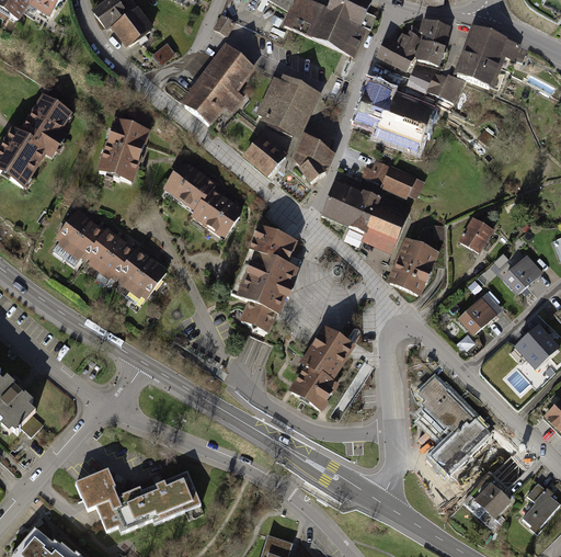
[(0,0),(0,7),(20,20),(30,4),(49,18),(60,0),(0,0)]
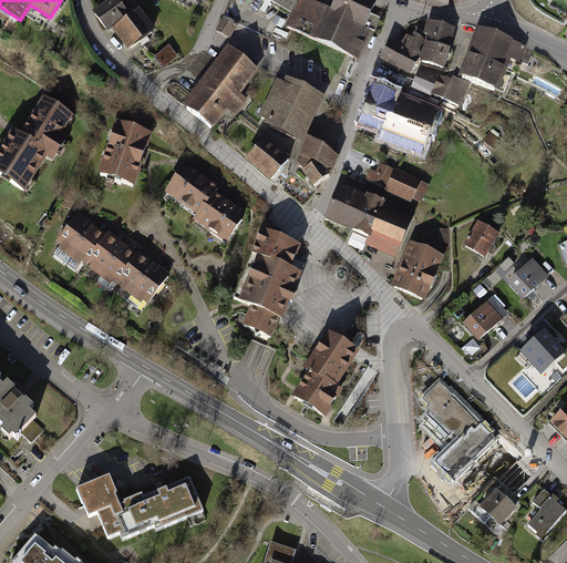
[(102,0),(93,7),(109,28),(112,26),(127,45),(156,26),(141,4),(138,6),(134,0),(124,0),(123,1),(122,0),(102,0)]
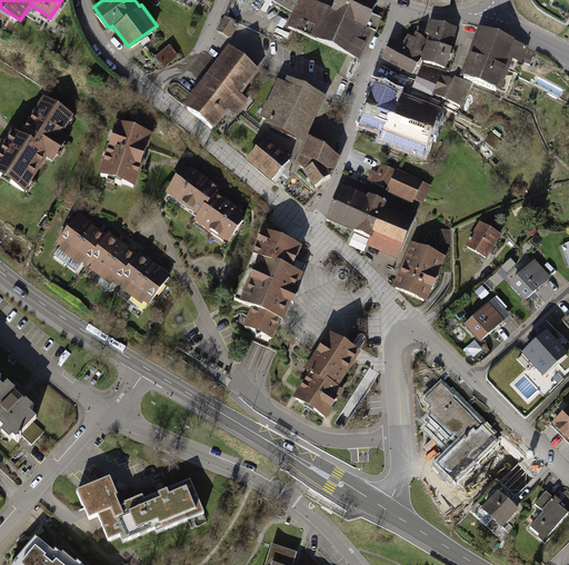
[(276,0),(292,10),(287,23),(359,56),(372,27),(366,23),(370,15),(377,0),(335,0),(332,6),(319,0),(276,0)]
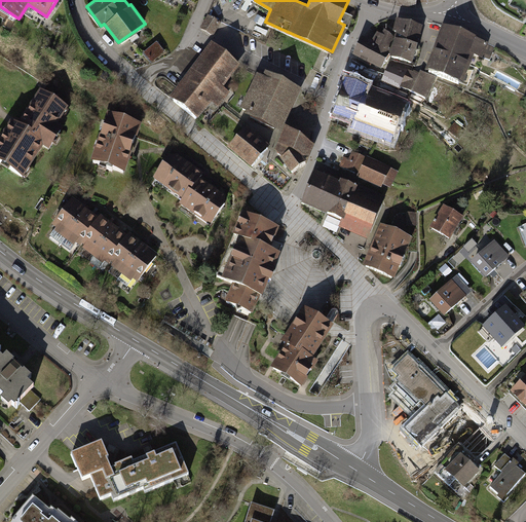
[(209,11),(199,25),(212,33),(221,20),(209,11)]
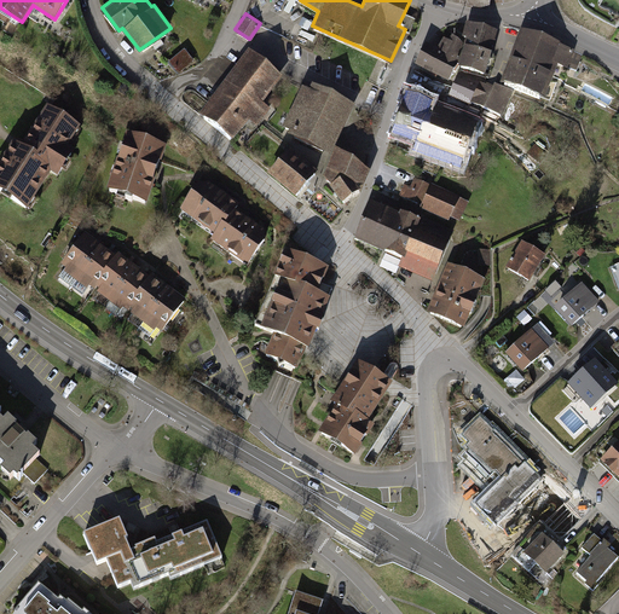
[(438,46),(426,39),(415,62),(451,79),(458,65),(486,73),(498,27),(466,18),(463,32),(462,34),(466,35),(464,41),(453,32),(450,38),(444,34),(438,46)]
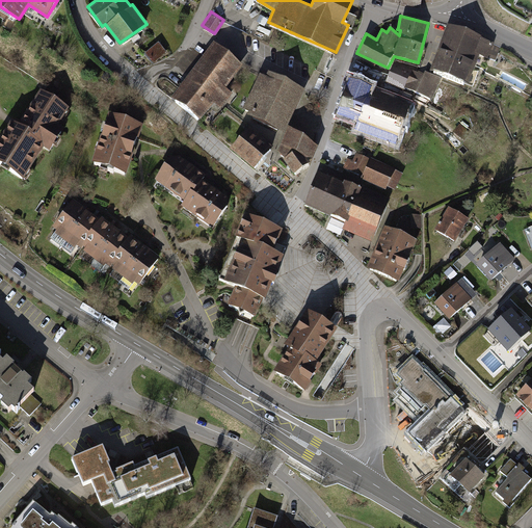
[(481,33),(448,22),(430,70),(468,84),(479,53),(488,56),(494,41),(480,35),(481,33)]
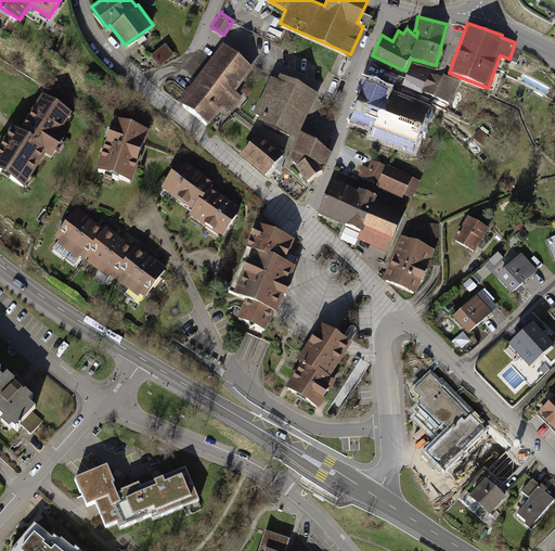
[(167,40),(151,53),(159,63),(176,51),(167,40)]
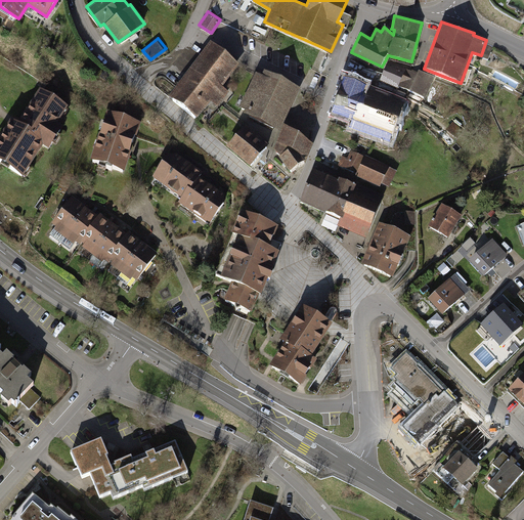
[(237,61),(209,39),(178,78),(166,93),(195,116),(209,98),(216,103),(228,88),(221,83),(237,61)]
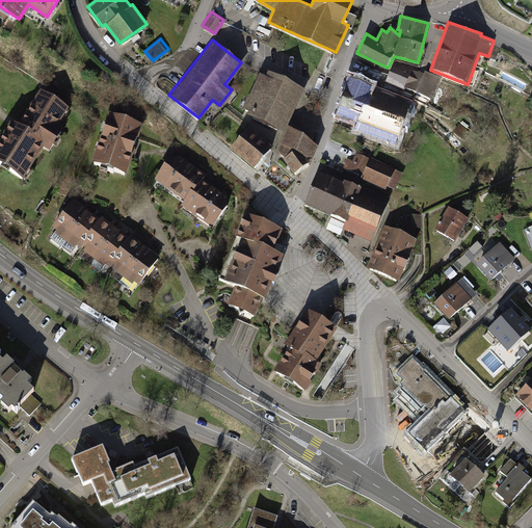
[(418,69),(395,60),(386,80),(432,99),(442,75),(425,68),(424,71),(418,68),(418,69)]
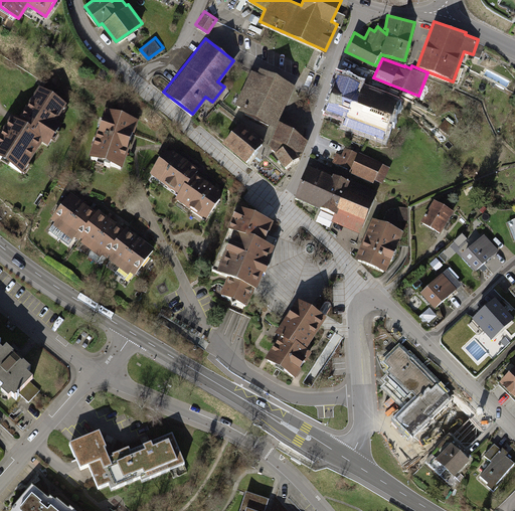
[(239,109),(274,127),(286,102),(294,87),(260,68),(258,72),(251,69),(234,103),(241,106),(239,109)]
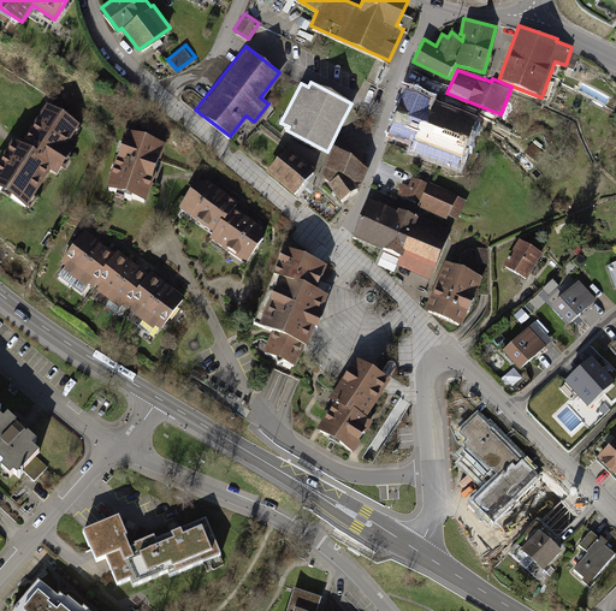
[(444,105),(404,89),(389,132),(413,141),(410,147),(458,165),(477,117),(444,105)]
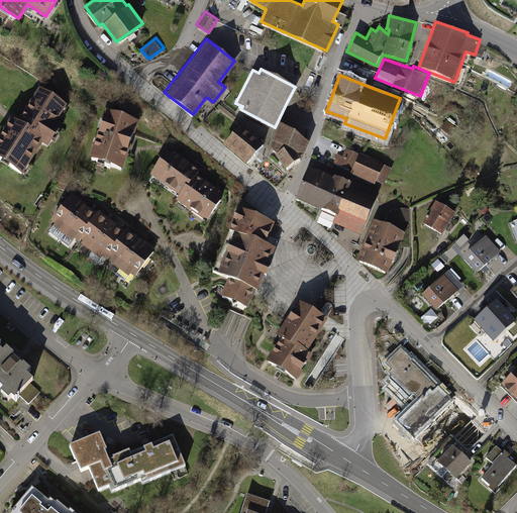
[(65,103),(35,84),(16,113),(0,137),(0,159),(20,172),(65,103)]
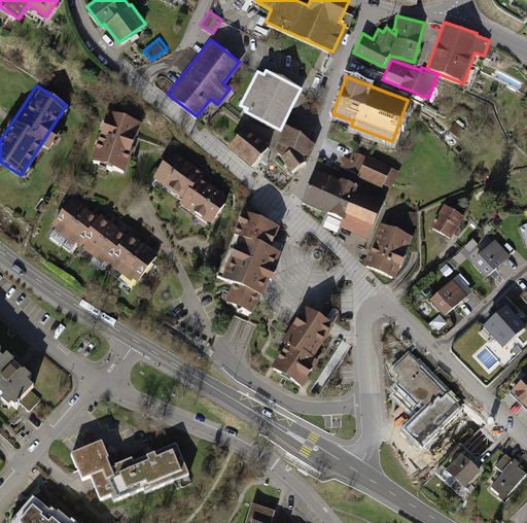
[(89,157),(123,169),(129,150),(139,121),(105,110),(89,157)]
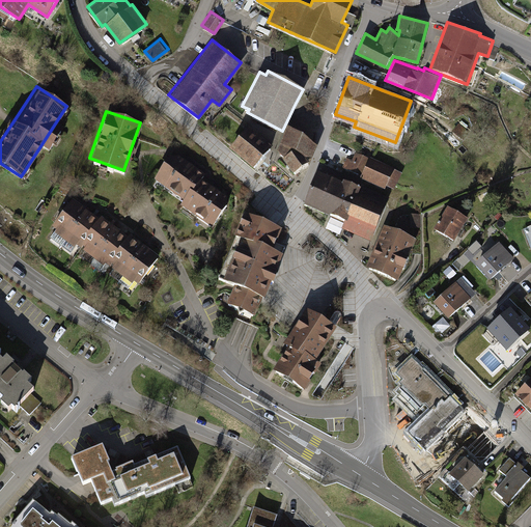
[(468,130),(459,121),(452,128),(462,137),(468,130)]
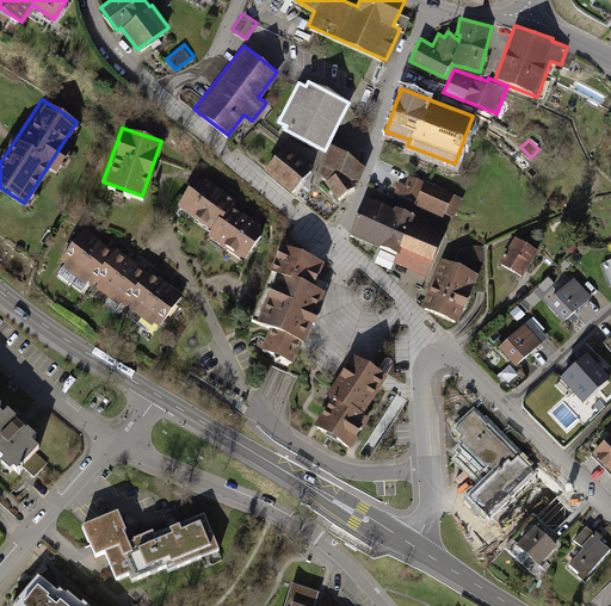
[(313,165),(285,143),(263,171),(290,192),(313,165)]
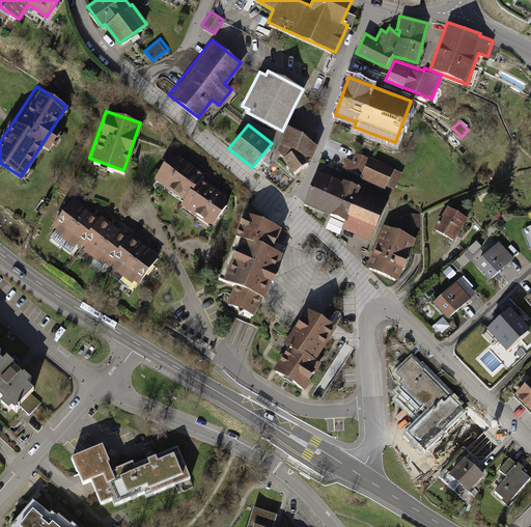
[(316,145),(288,127),(278,148),(284,157),(282,158),(294,173),(310,161),(316,145)]
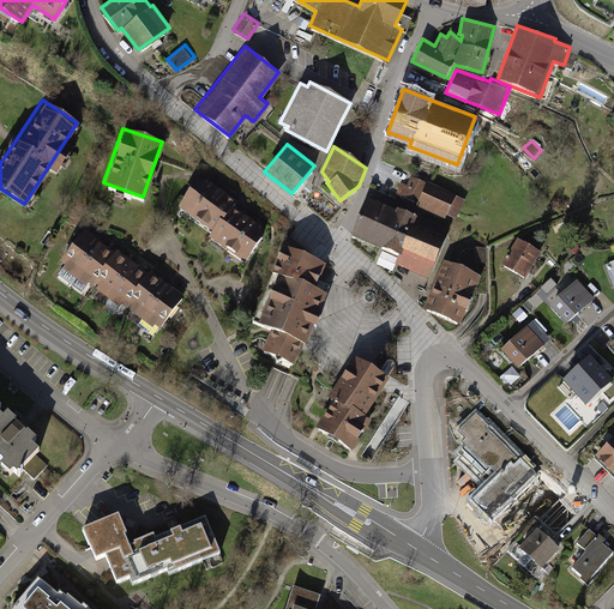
[(408,181),(401,179),(396,191),(417,202),(416,204),(445,218),(447,213),(456,218),(465,197),(428,180),(428,181),(411,174),(408,181)]
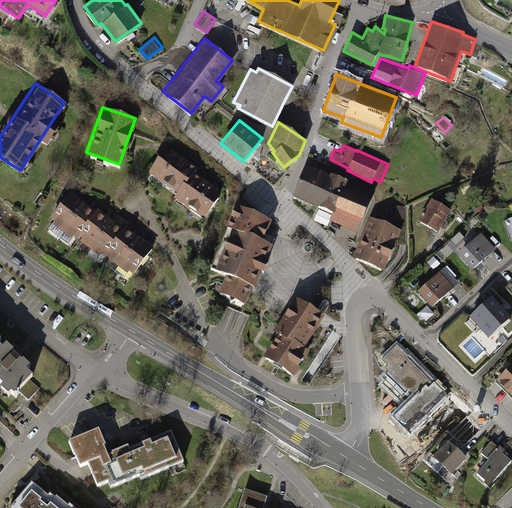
[(181,156),(165,146),(149,171),(178,190),(174,196),(204,216),(222,189),(206,179),(194,171),(197,167),(181,156)]
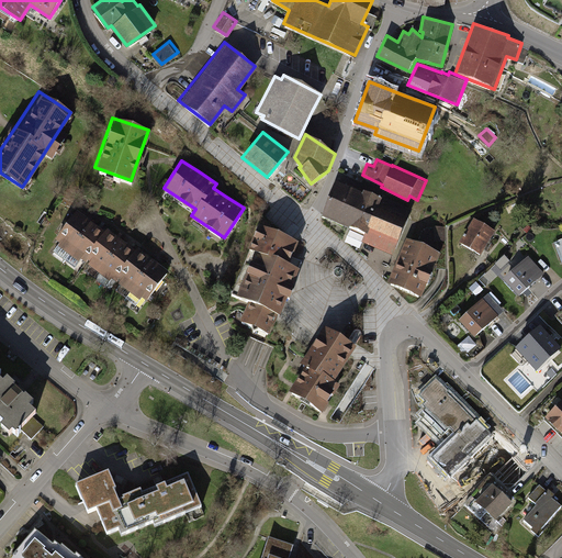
[(344,183),(335,180),(321,215),(349,229),(351,227),(364,233),(361,240),(393,254),(412,208),(385,196),(384,198),(363,190),(362,191),(356,188),(344,183)]
